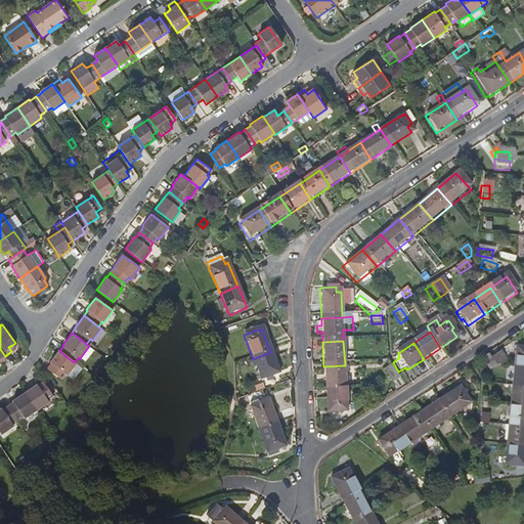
[(515,367),(523,367),(523,348),(516,348),(515,354),(513,354),(512,361),(515,362),(515,367)]
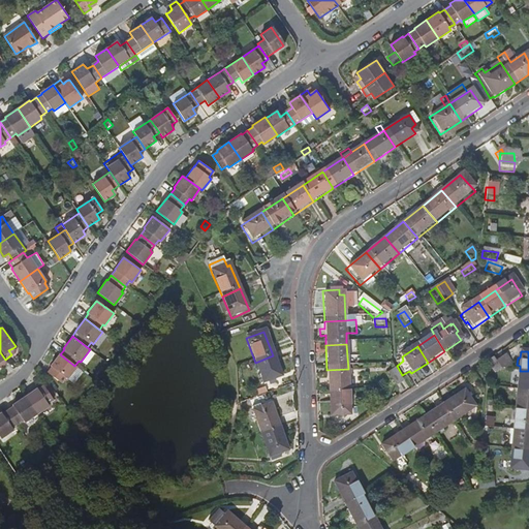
[(66,380),(76,367),(74,366),(60,354),(59,354),(50,366),(50,368),(47,372),(60,383),(64,378),(66,380)]
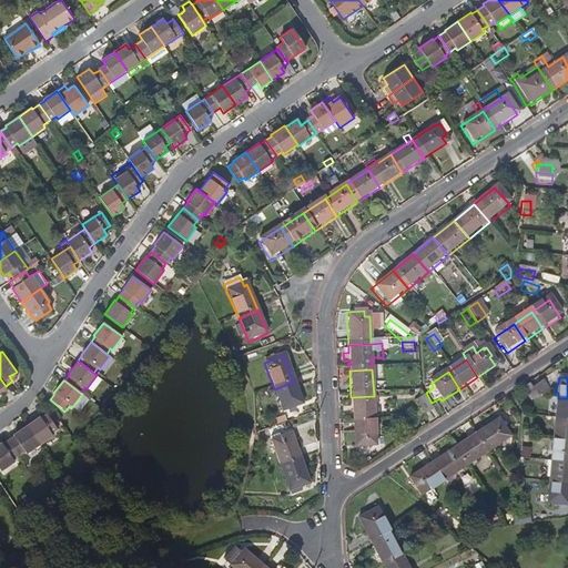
[(533,388),(537,396),(549,397),(553,395),(544,381),(533,388)]
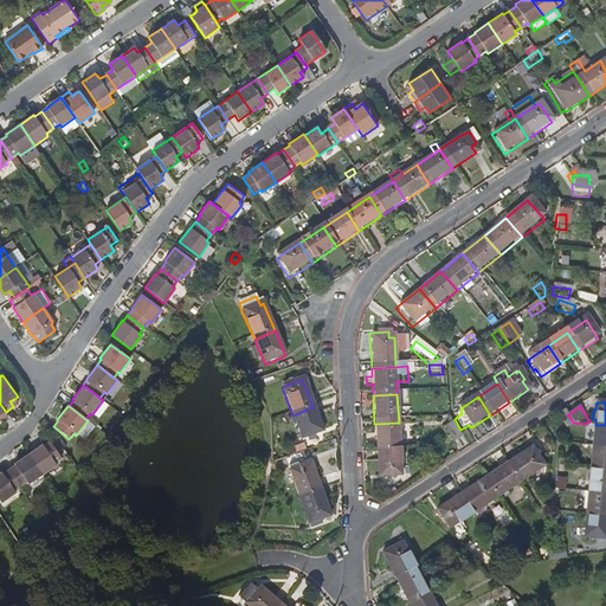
[(322,433),(313,407),(292,416),(302,442),(308,439),(309,444),(316,440),(315,436),(322,433)]
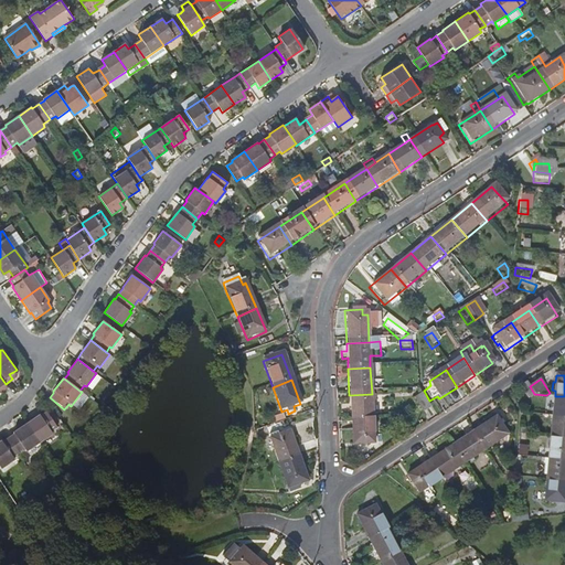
[(530,386),(528,383),(521,387),(528,398),(535,395),(534,394),(530,386)]
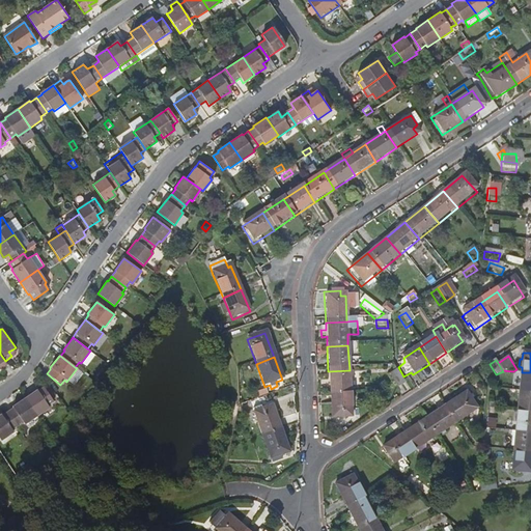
[(329,395),(351,394),(350,370),(328,371),(329,395)]
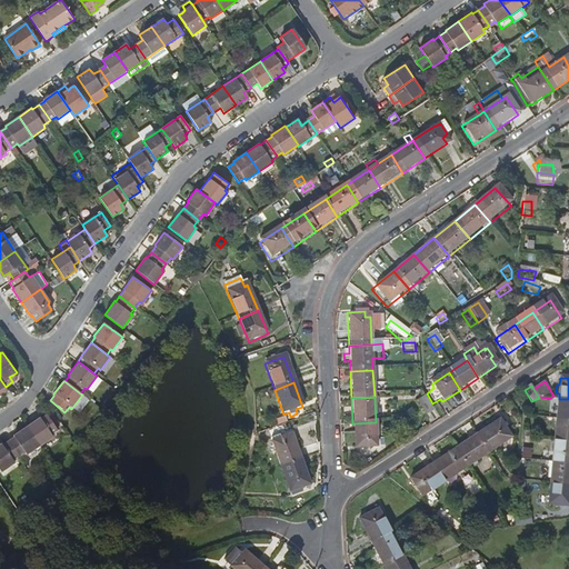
[(426,416),(433,410),(426,397),(418,402),(426,416)]
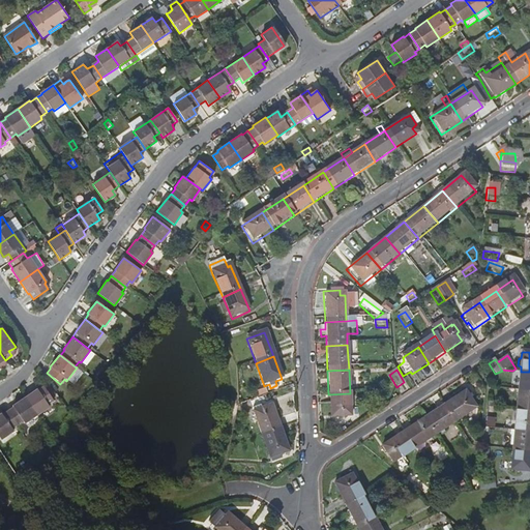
[(529,392),(529,372),(521,372),(519,391),(529,392)]
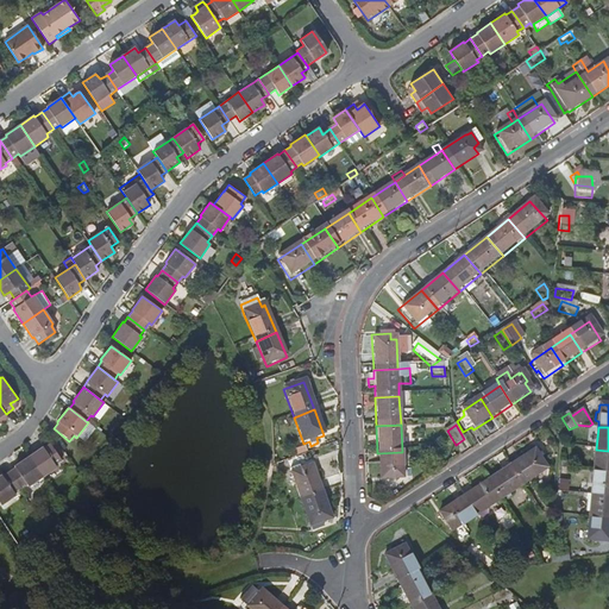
[(29,457),(43,477),(57,468),(55,465),(62,460),(60,457),(64,453),(56,440),(50,444),(44,449),(43,447),(29,457)]
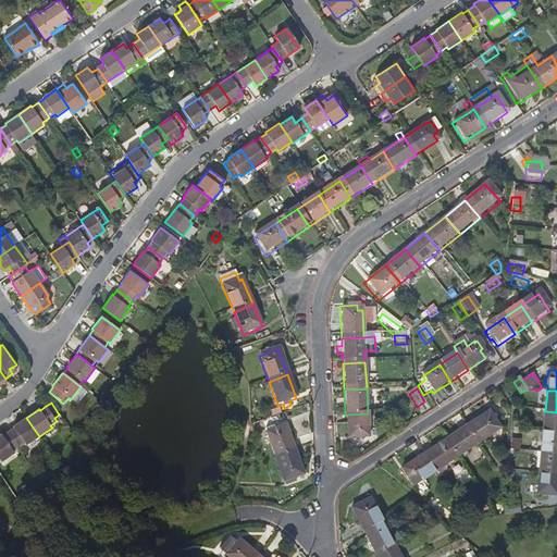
[(556,412),(545,411),(543,432),(556,432),(556,412)]
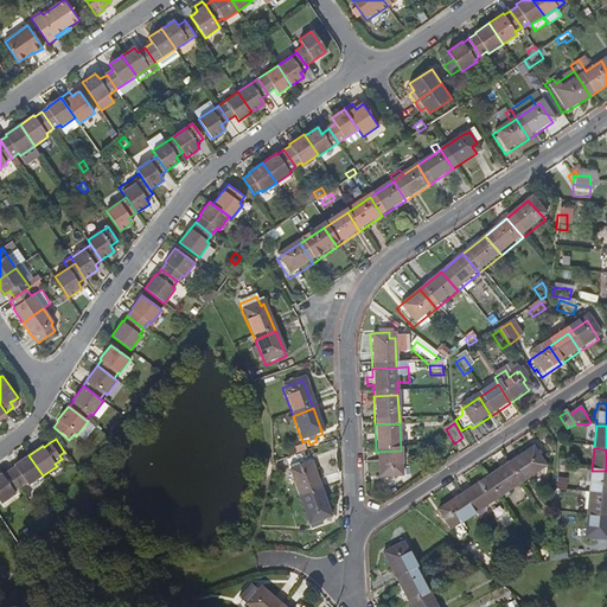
[(532,449),(510,465),(522,483),(544,468),(532,449)]
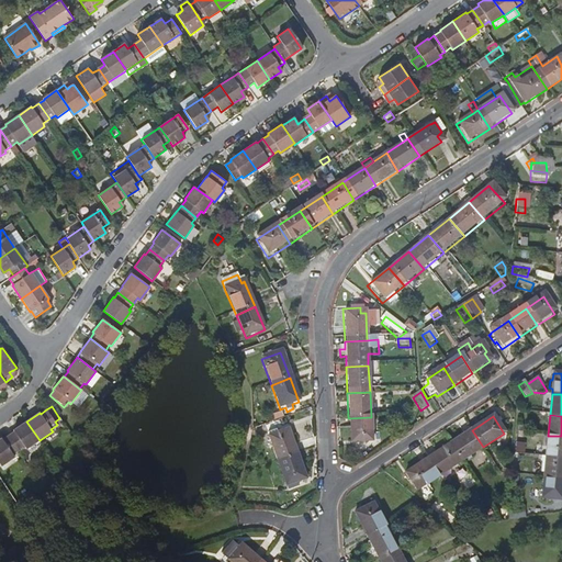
[(372,444),(371,417),(348,418),(349,445),(372,444)]
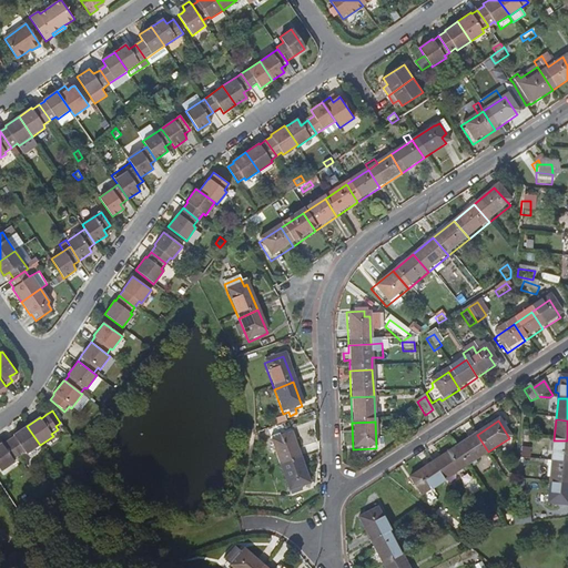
[(402,428),(398,422),(393,426),(396,432),(402,428)]
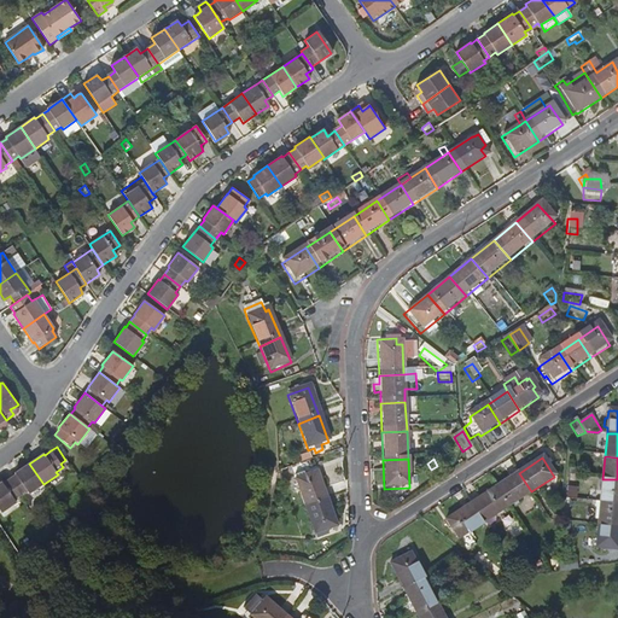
[(29,495),(44,484),(29,464),(15,473),(15,474),(9,479),(21,496),(27,491),(29,495)]
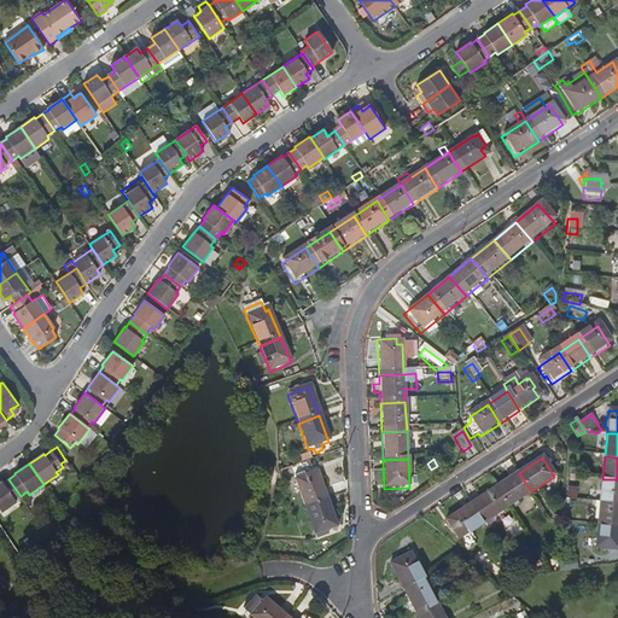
[(305,509),(327,501),(316,472),(304,477),(303,474),(297,477),(298,479),(295,481),(305,509)]
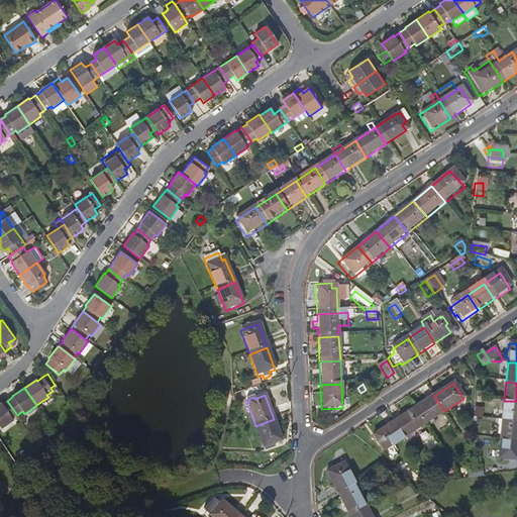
[(444,411),(434,396),(413,409),(424,425),(444,411)]
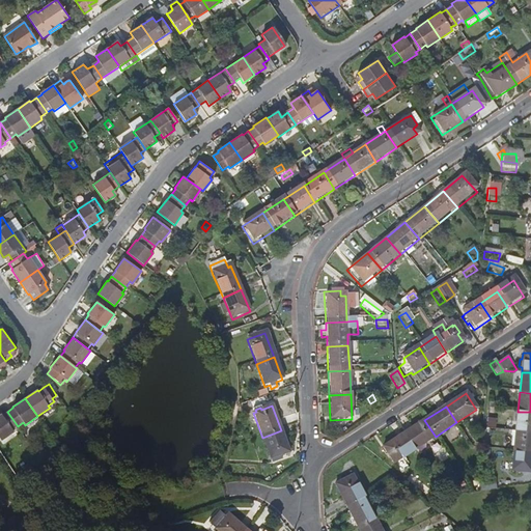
[(12,430),(18,426),(7,412),(1,416),(1,415),(0,415),(0,439),(1,441),(14,432),(12,430)]
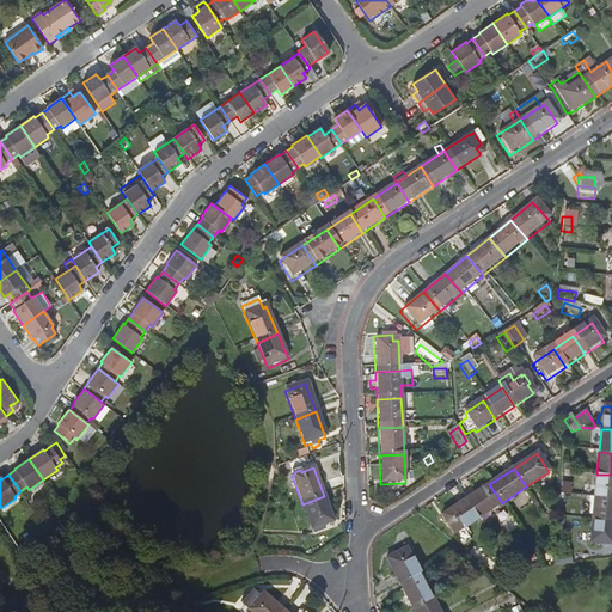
[(611,475),(597,475),(595,497),(611,499),(611,475)]
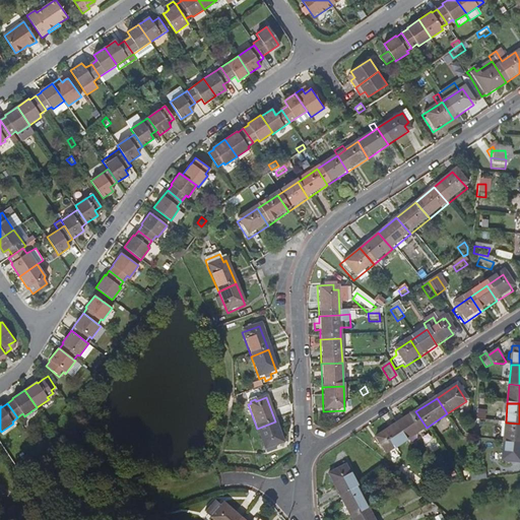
[(395,425),(406,441),(427,428),(415,411),(395,425)]
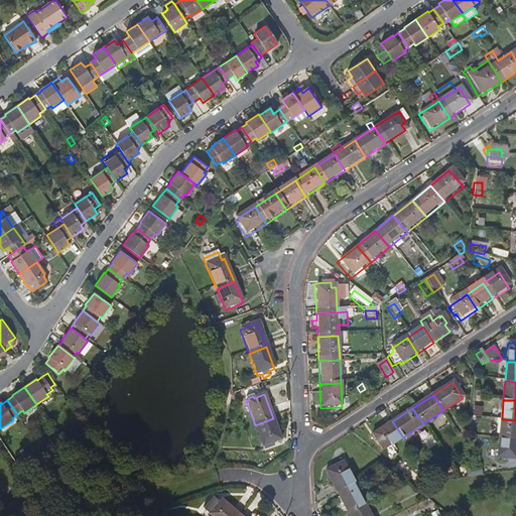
[(282,440),(273,418),(255,425),(264,447),(274,443),(282,440)]
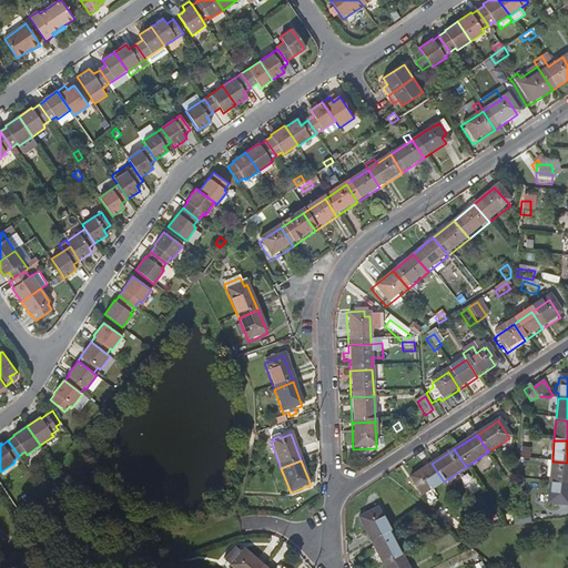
[(567,485),(567,463),(553,462),(551,463),(550,479),(550,484),(567,485)]
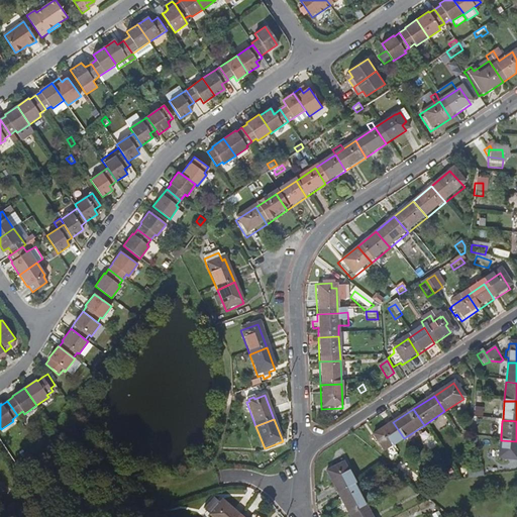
[(25,428),(21,421),(17,424),(21,430),(25,428)]
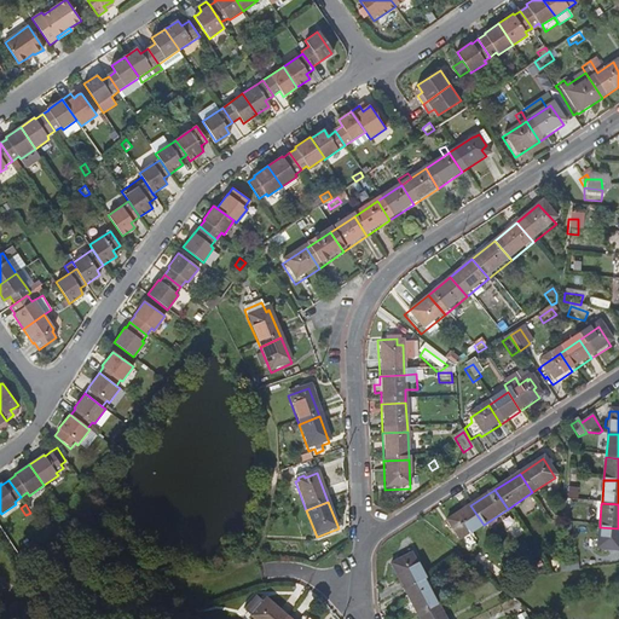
[(468,534),(484,525),(470,505),(446,522),(460,541),(468,534)]
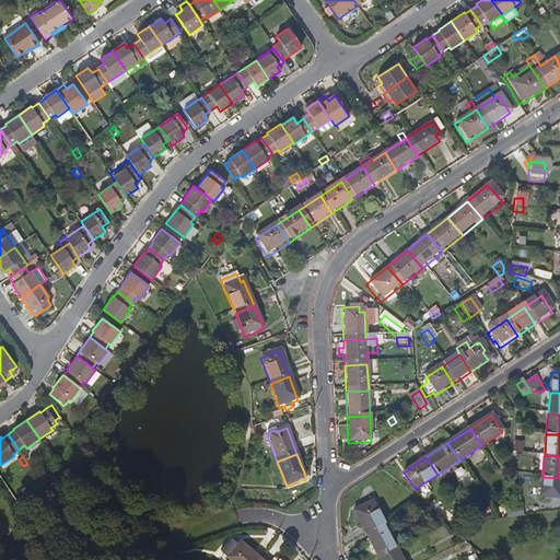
[(559,478),(543,477),(540,498),(559,500),(559,478)]
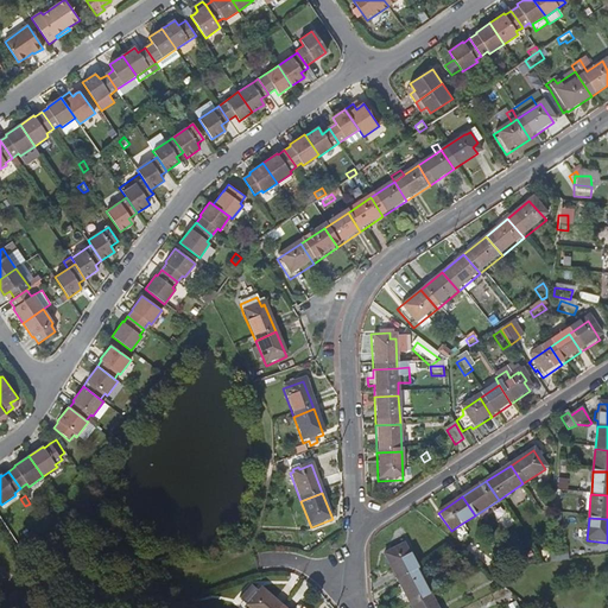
[(468,538),(460,525),(451,531),(444,536),(456,545),(468,538)]
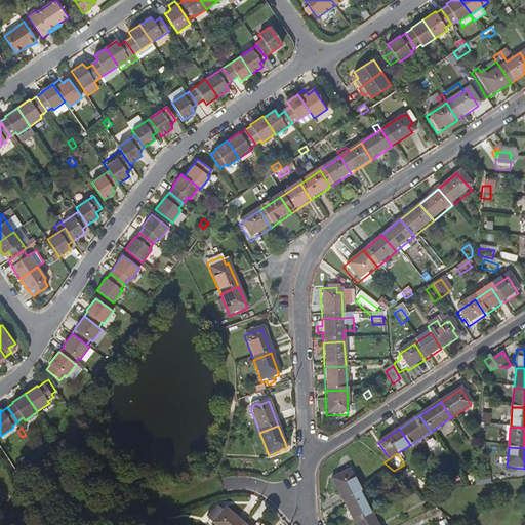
[(344,502),(361,493),(349,472),(331,481),(344,502)]
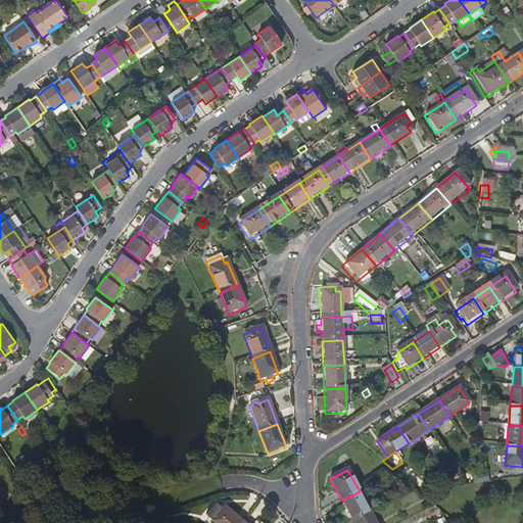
[(472,486),(488,483),(487,475),(473,478),(472,486)]
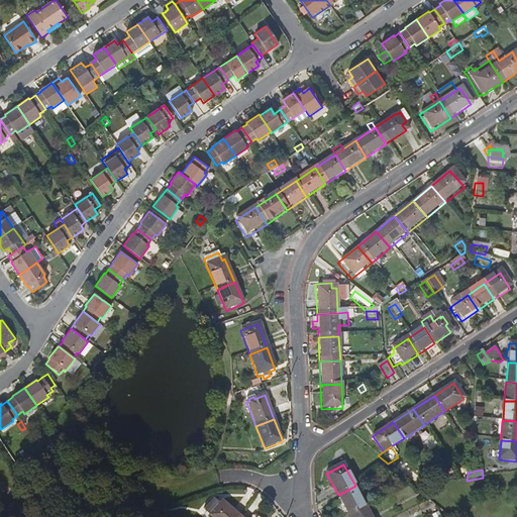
[(349,516),(366,507),(355,486),(338,495),(349,516)]
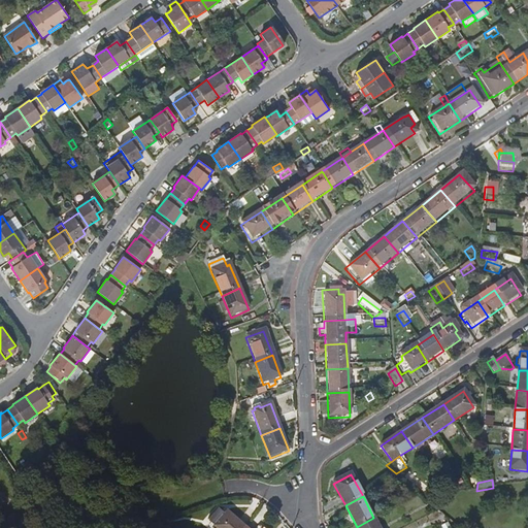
[(204,523),(210,527),(240,527),(225,514),(222,517),(216,510),(204,523)]
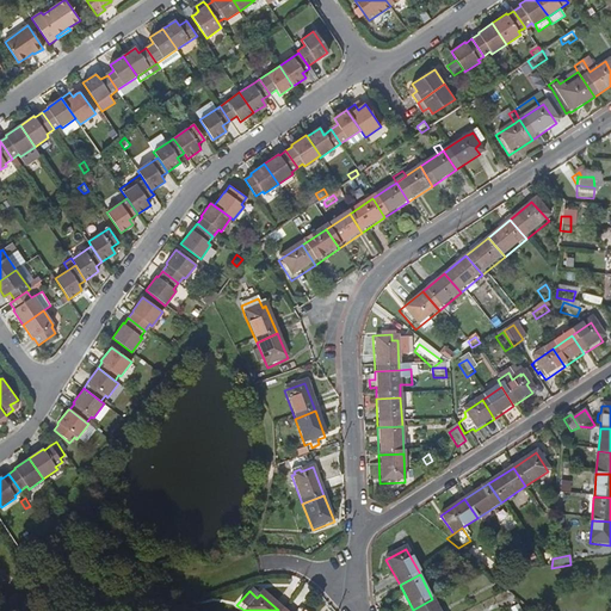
[(412,610),(438,610),(432,599),(413,610),(412,610)]
